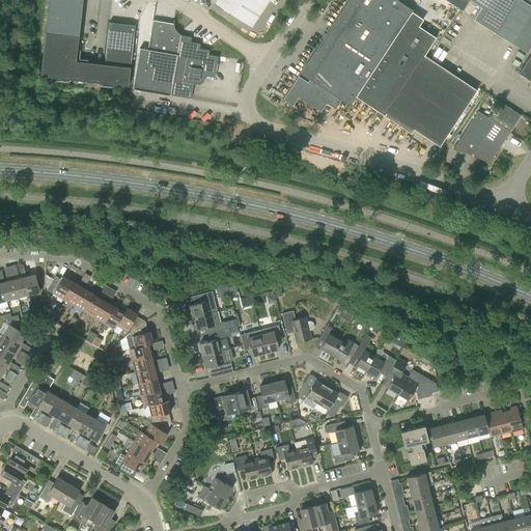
[(82,0),(49,0),(40,76),(128,86),(130,67),(76,61),(82,0)]
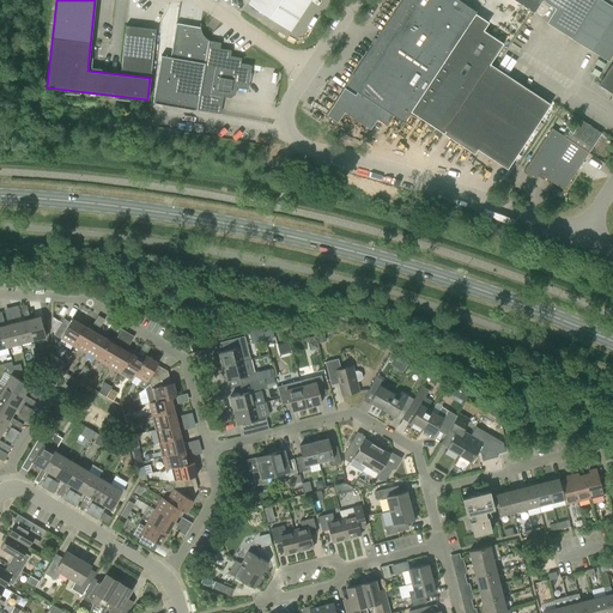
[(310,0),(249,0),(248,4),(290,31),(310,0)]
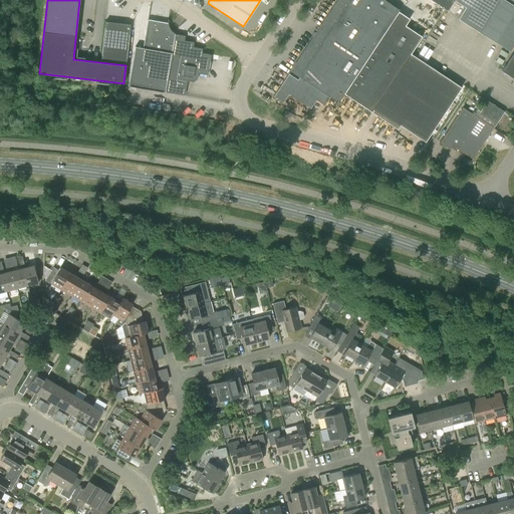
[(357,115),(361,118),(365,120),(371,112),(398,130),(400,125),(425,142),(461,87),(411,53),(422,37),(405,26),(410,19),(399,12),(399,11),(410,18),(417,7),(406,0),(414,0),(419,3),(421,0),(336,0),(274,96),(283,102),(288,94),(310,108),(315,100),(323,105),(329,97),(341,105),(338,110),(353,120),(357,115)]
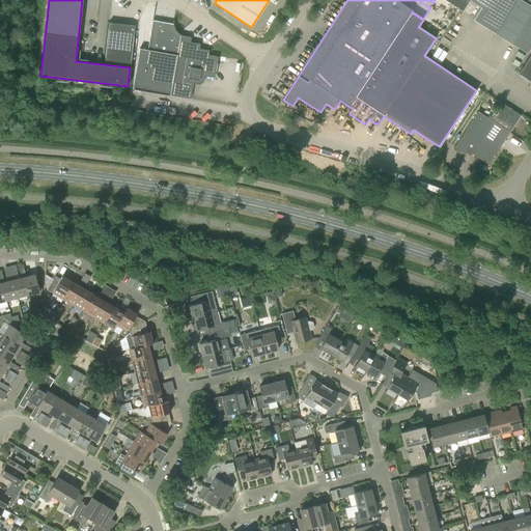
[(530,0),(446,0),(463,10),(468,2),(477,8),(471,19),(527,53),(530,46),(530,52),(519,72),(530,80),(530,0)]
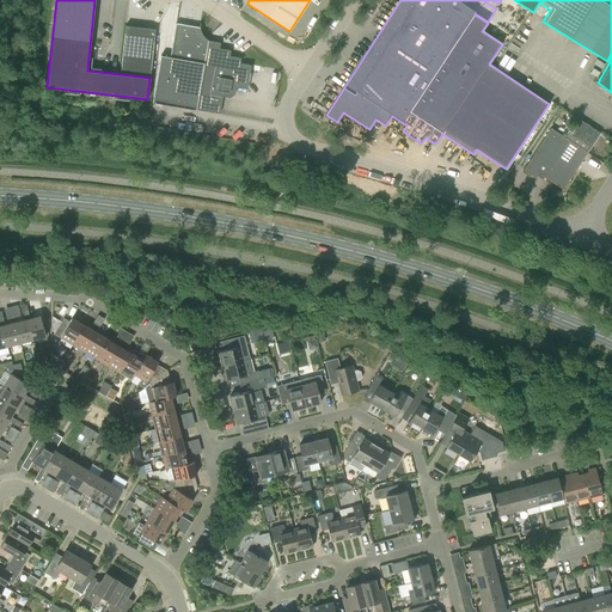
[(152,102),(196,110),(208,41),(199,34),(200,28),(176,23),(170,57),(160,55),(152,102)]
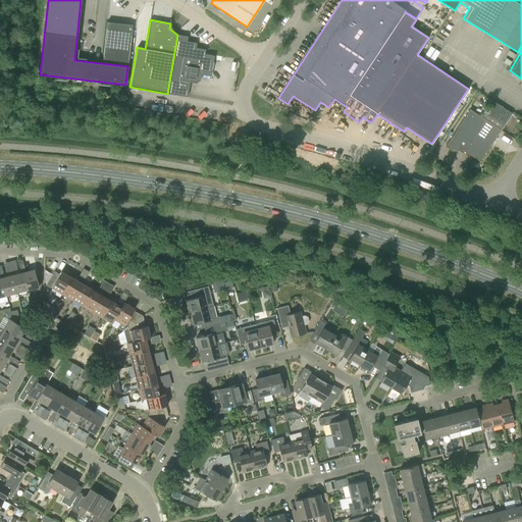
[(127,66),(133,24),(107,22),(102,63),(127,66)]
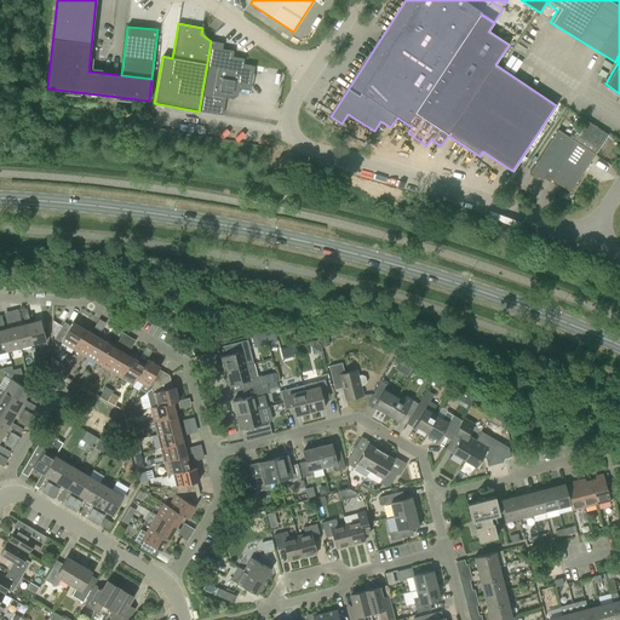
[(223,44),(211,41),(199,112),(223,115),(225,98),(230,99),(237,96),(239,89),(251,91),(253,72),(254,67),(244,64),(244,58),(233,56),(234,51),(222,49),(223,44)]
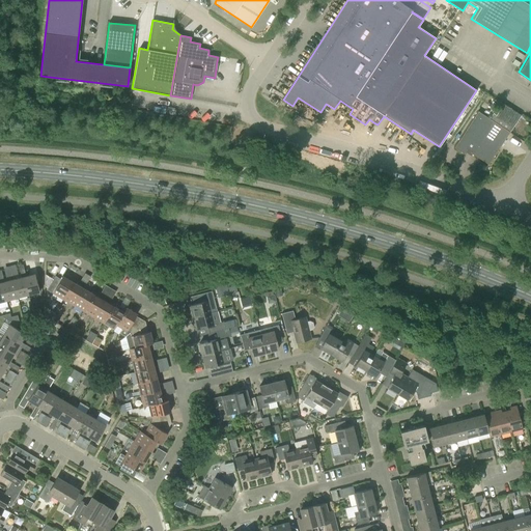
[(500,102),(497,106),(500,108),(495,116),(492,114),(487,120),(477,113),(454,147),(464,154),(466,150),(488,165),(490,163),(504,140),(508,134),(521,115),(503,104),(500,102)]
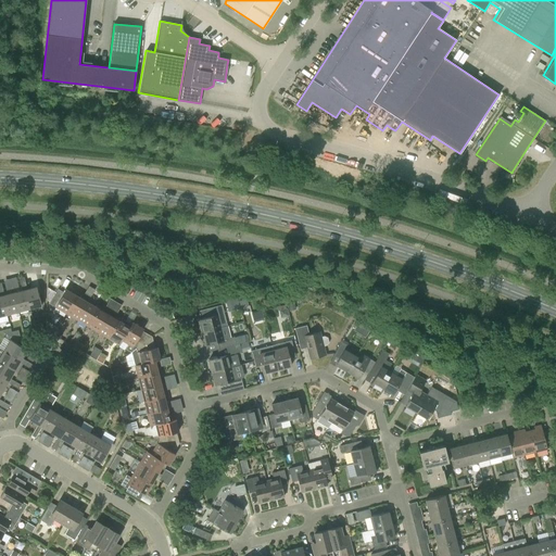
[(13,293),(17,312),(29,308),(24,290),(27,289),(25,283),(21,285),(22,291),(13,293)]
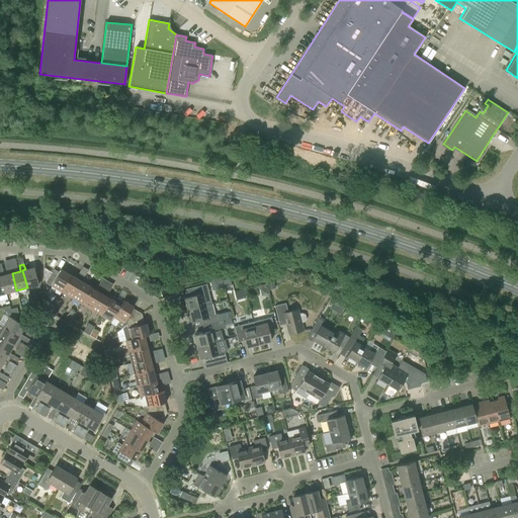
[(33,267),(25,269),(22,270),(27,287),(38,285),(33,267)]
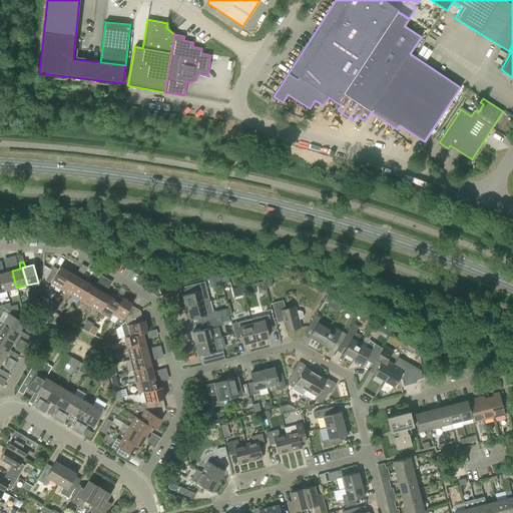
[(0,273),(2,273),(6,291),(16,288),(12,271),(4,273),(2,267),(0,267),(0,273)]
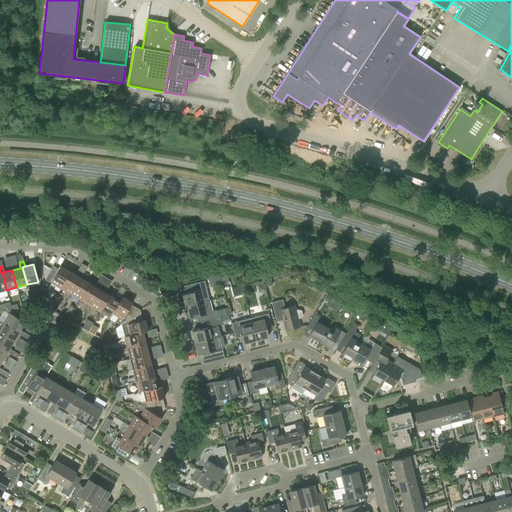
[(45,280),(60,289),(70,272),(60,266),(58,269),(53,266),(45,280)]
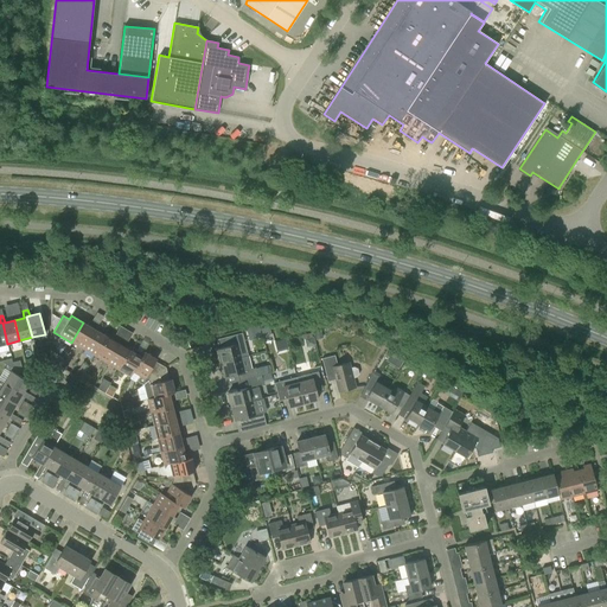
[(83,323),(71,343),(83,349),(95,330),(83,323)]
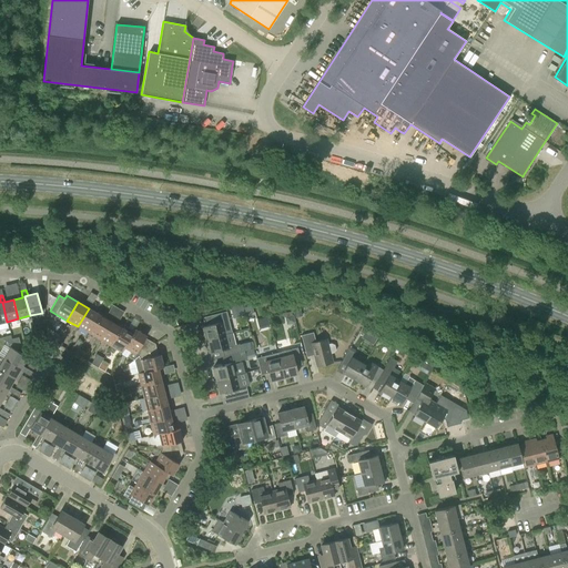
[(230,306),(233,317),(243,314),(241,304),(230,306)]
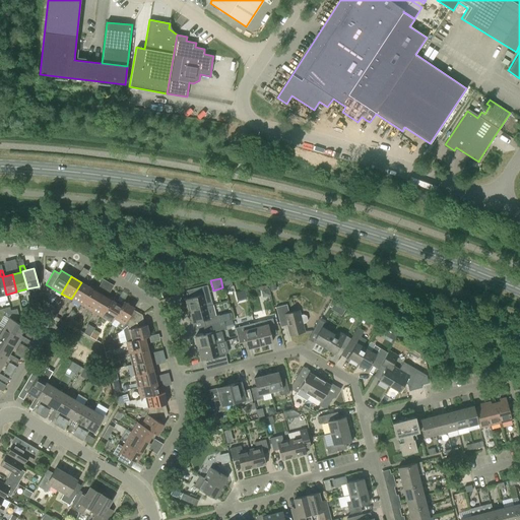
[(81,282),(71,299),(81,305),(91,288),(81,282)]
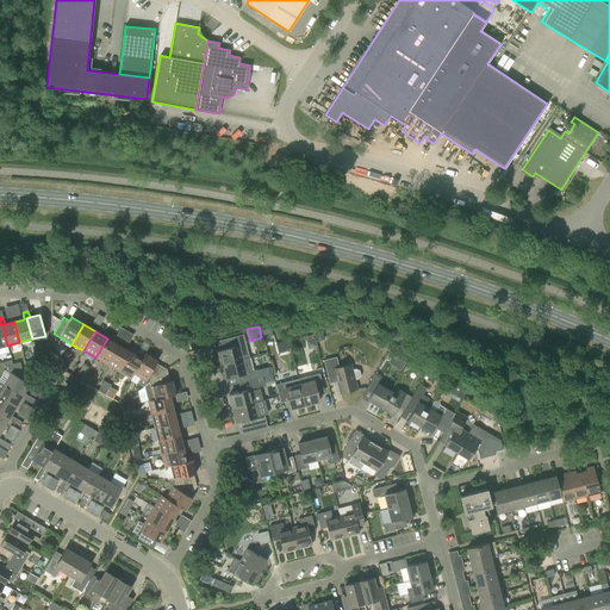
[(237,346),(217,350),(221,365),(249,358),(243,335),(235,337),(237,346)]
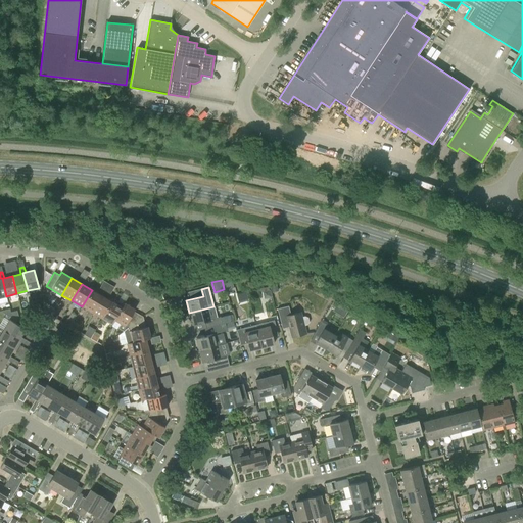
[(89,317),(102,296),(92,290),(82,306),(88,311),(86,315),(89,317)]
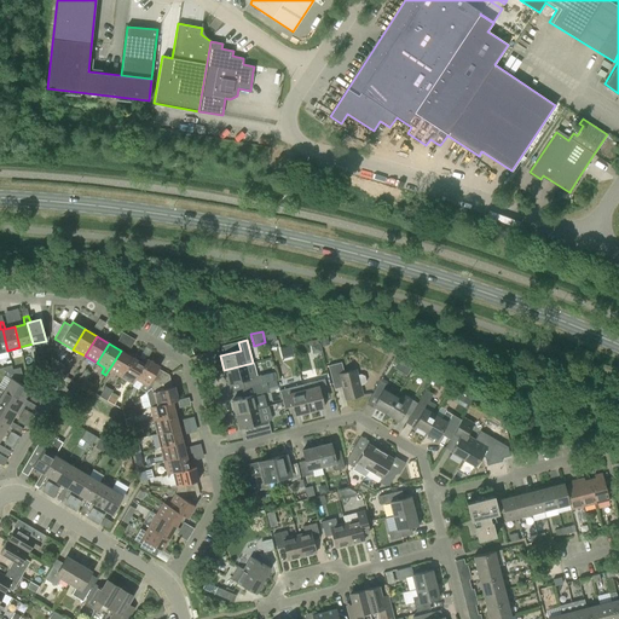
[(121,377),(132,357),(121,351),(105,375),(106,375),(109,370),(121,377)]
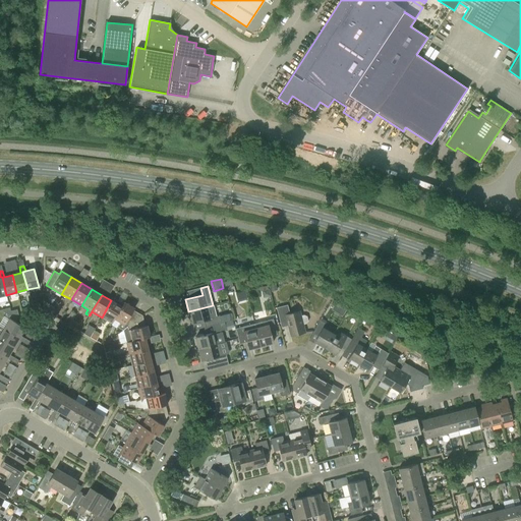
[(114,320),(121,306),(111,300),(102,317),(112,324),(114,320)]
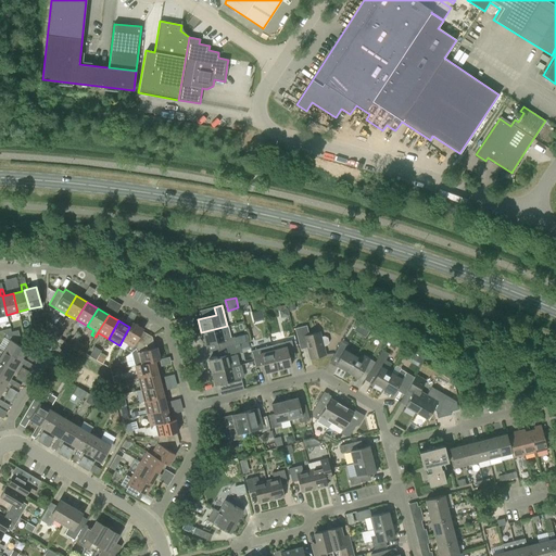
[(125,349),(130,352),(136,349),(152,337),(142,330),(143,329),(131,323),(129,327),(122,341),(128,344),(125,349)]
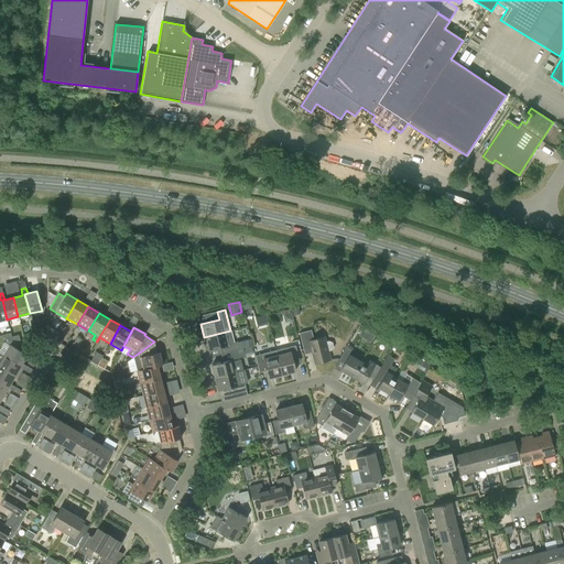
[(234,343),(230,331),(204,337),(207,350),(220,347),(223,354),(230,351),(239,349),(237,342),(234,343)]
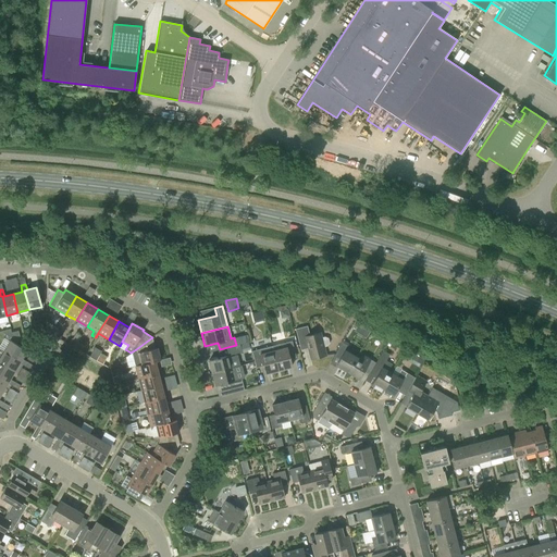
[(329,343),(327,338),(324,337),(321,337),(320,333),(309,335),(307,326),(295,330),(299,345),(307,343),(310,359),(325,356),(323,347),(326,346),(329,343)]
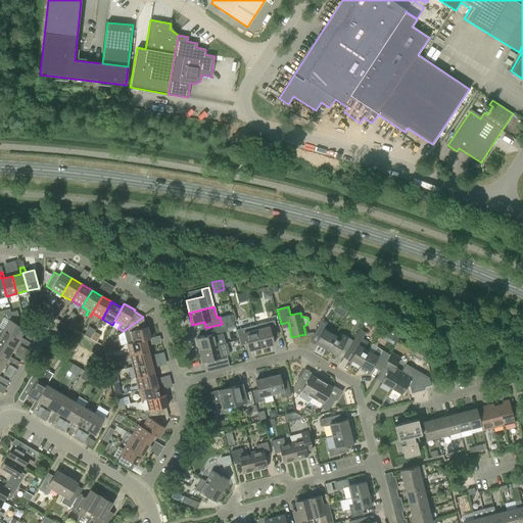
[(1,312),(10,318),(11,318),(9,310),(1,312)]
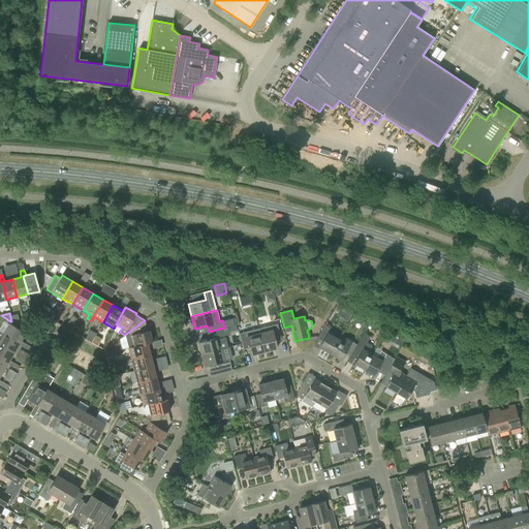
[(54,313),(53,314),(51,318),(57,322),(60,316),(54,313)]
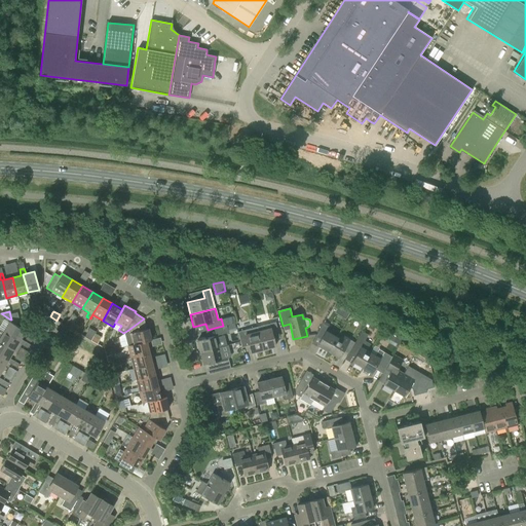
[(11,313),(12,321),(26,328),(23,317),(19,318),(16,312),(11,313)]
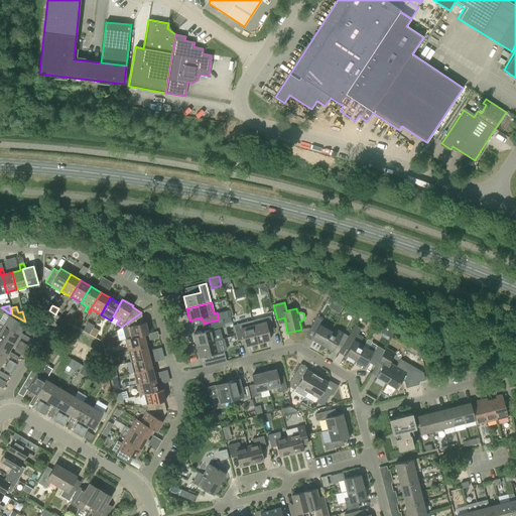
[(141,312),(126,324),(129,338),(143,335),(148,334),(145,323),(144,323),(141,312)]
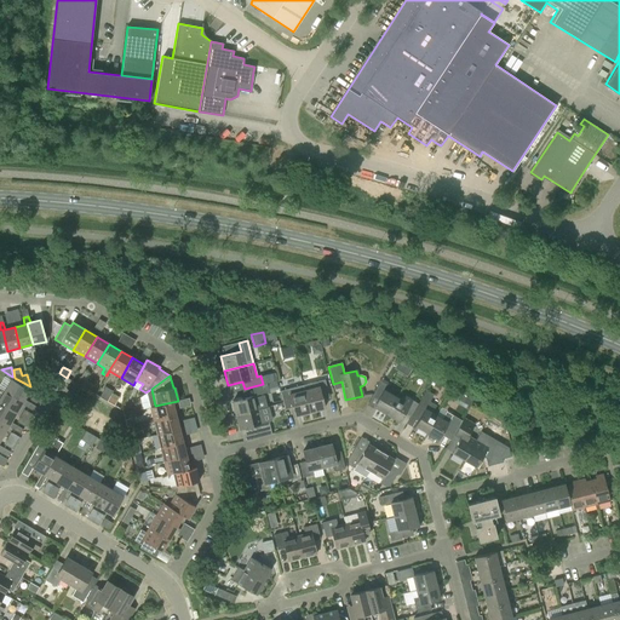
[(84,388),(87,382),(80,377),(76,383),(84,388)]
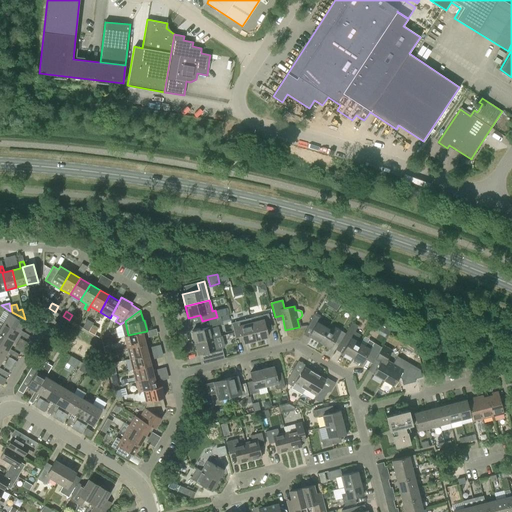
[(19,332),(18,334),(23,337),(25,333),(20,330),(24,322),(9,313),(3,323),(19,332)]
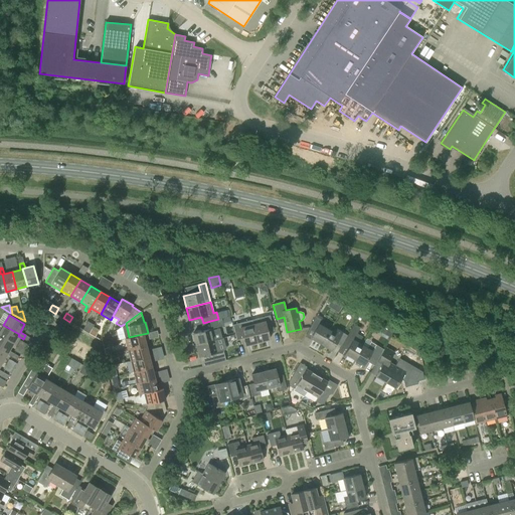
[(252,325),(256,342),(270,339),(268,331),(274,330),(270,315),(258,319),(251,320),(252,325)]
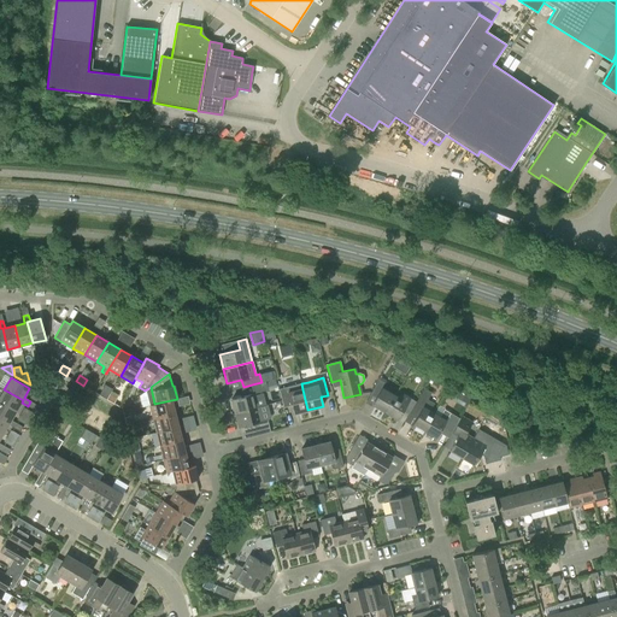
[(372,404),(385,412),(394,395),(382,388),(385,383),(387,381),(380,377),(371,393),(377,397),(372,404)]
